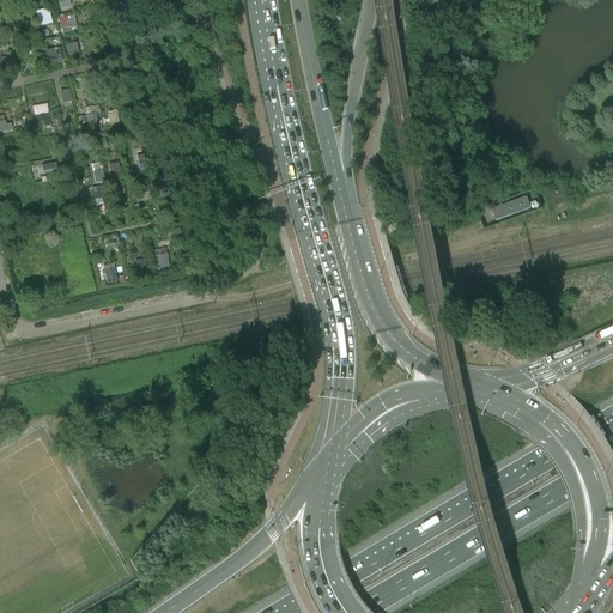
[(52,19),(49,8),(37,12),(40,23),(52,19)]
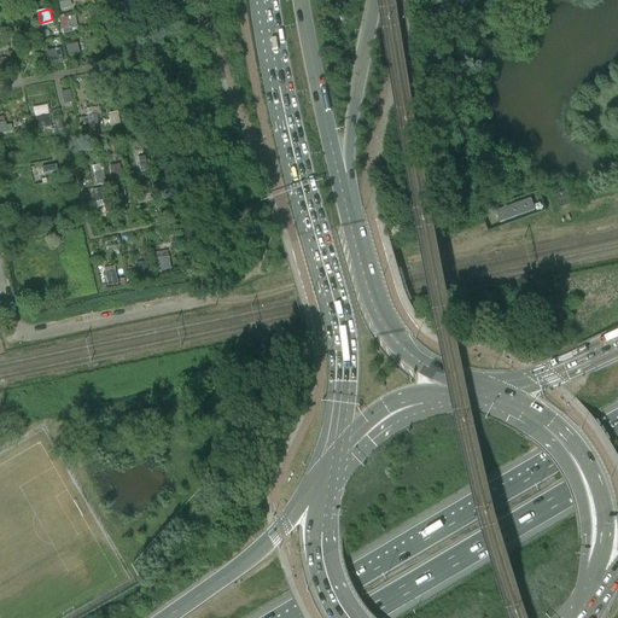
[(76,25),(75,16),(60,19),(62,28),(76,25)]
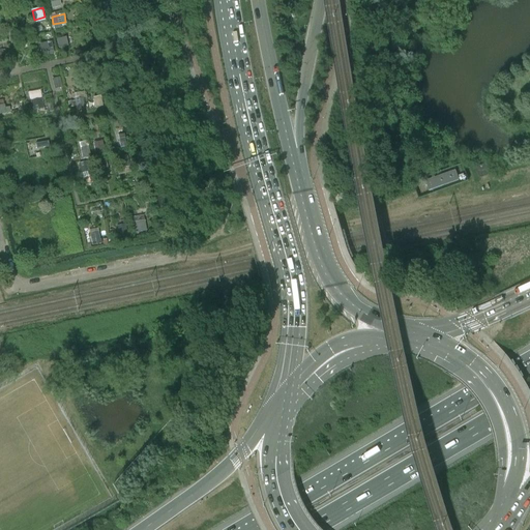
[(65,36),(57,38),(59,47),(67,45),(65,36)]
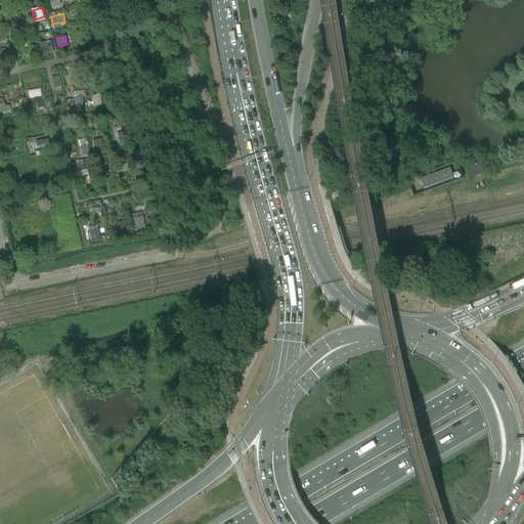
[(49,43),(38,45),(40,53),(51,51),(49,43)]
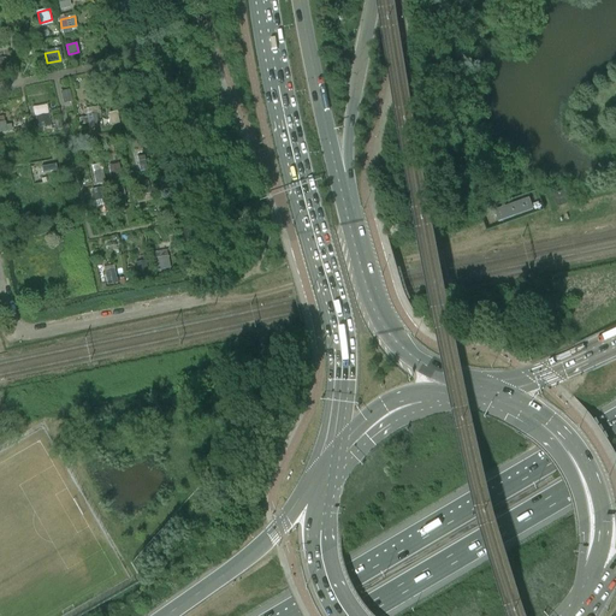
[(63,102),(71,101),(69,90),(60,93),(63,102)]
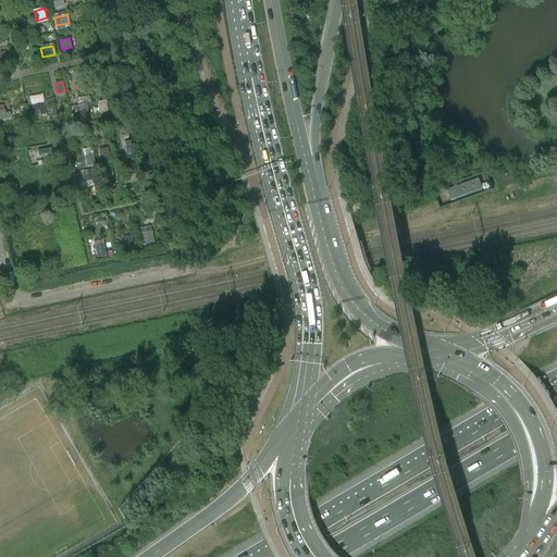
[(89,115),(87,103),(78,104),(81,116),(89,115)]
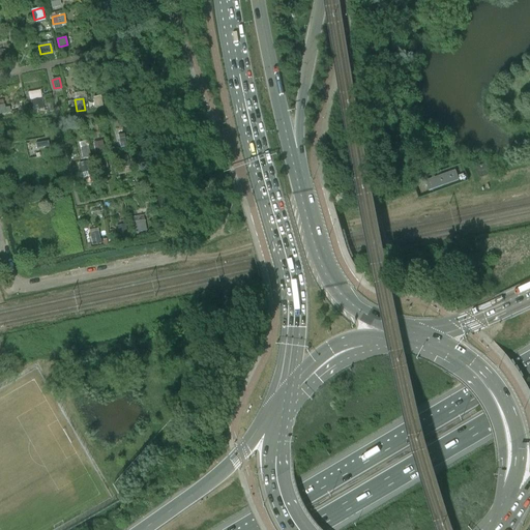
[(94,108),(102,107),(101,98),(93,99),(94,108)]
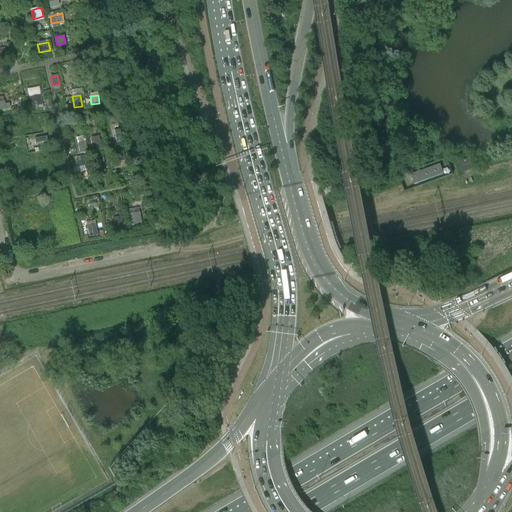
[(33,106),(40,104),(39,96),(31,97),(33,106)]
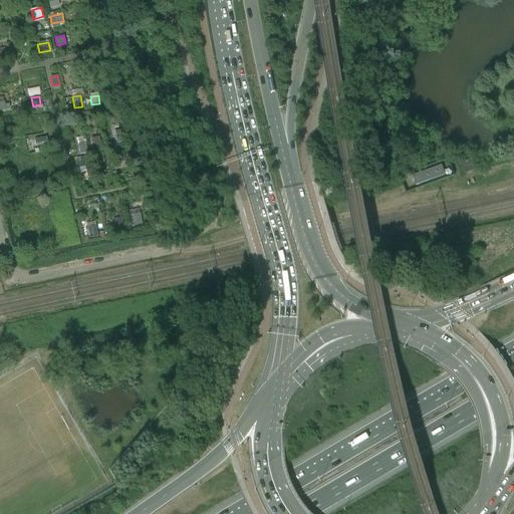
[(0,110),(10,109),(9,103),(4,104),(4,101),(0,101),(0,110)]
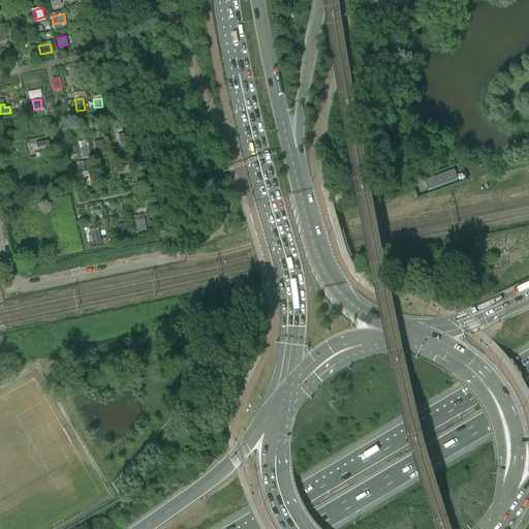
[(116,149),(124,147),(122,138),(114,141),(116,149)]
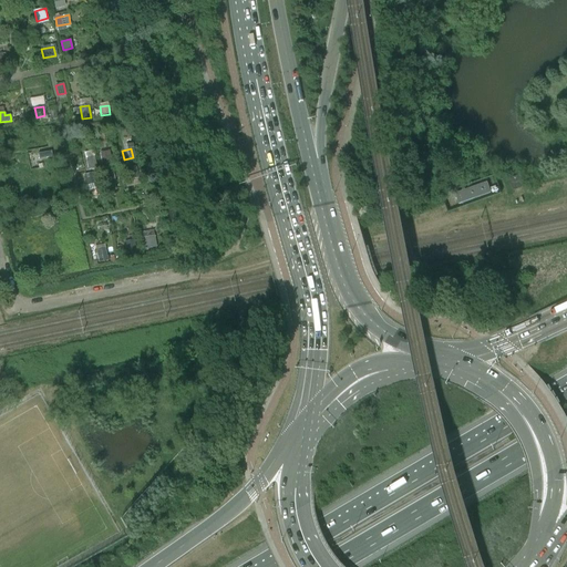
[(112,163),(110,152),(101,153),(103,164),(112,163)]
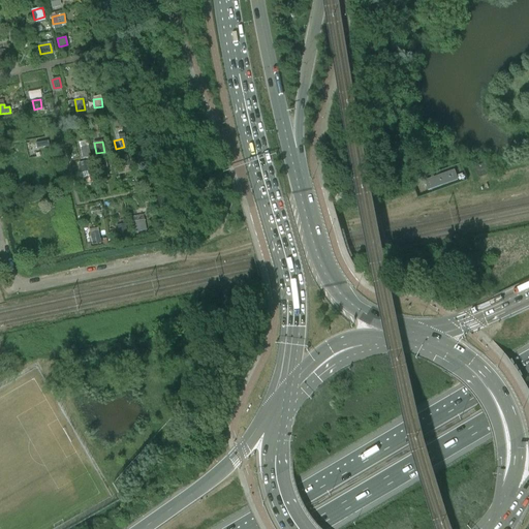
[(82,157),(90,156),(88,148),(80,150),(82,157)]
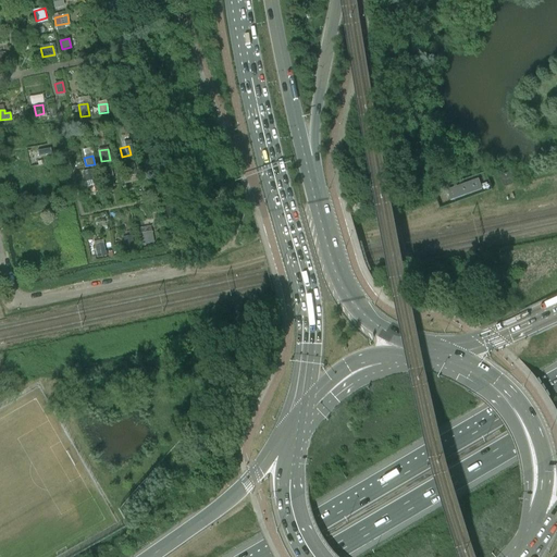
[(135,175),(133,163),(124,165),(127,177),(135,175)]
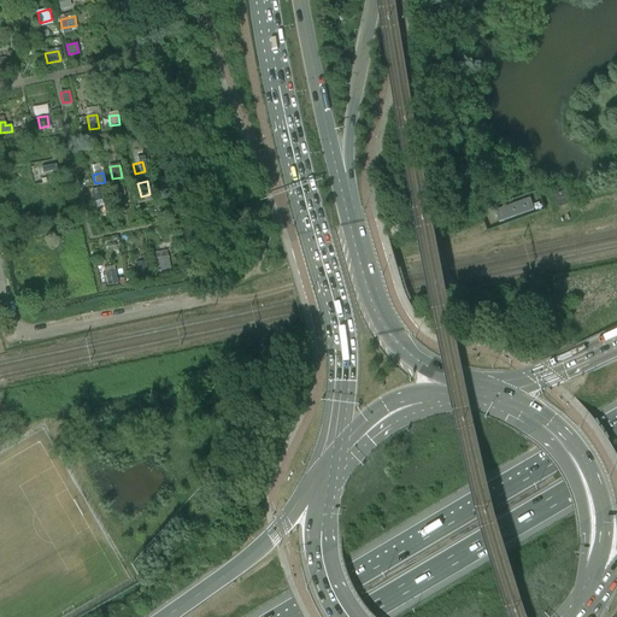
[(127,200),(124,187),(113,189),(117,201),(127,200)]
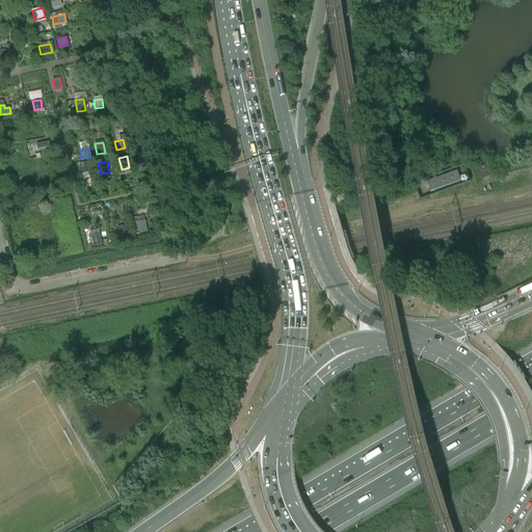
[(90,173),(88,162),(80,164),(82,175),(90,173)]
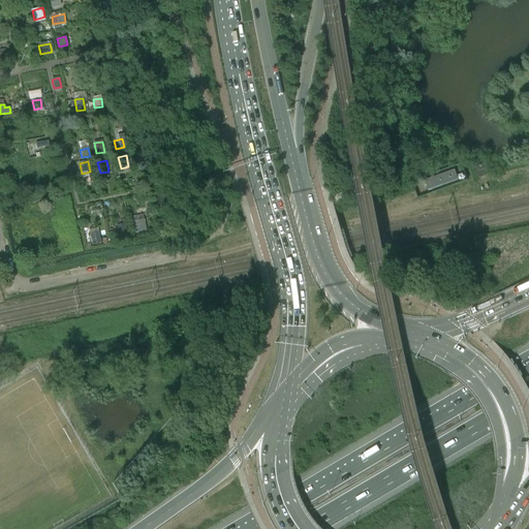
[(485,164),(475,168),(479,178),(488,175),(485,164)]
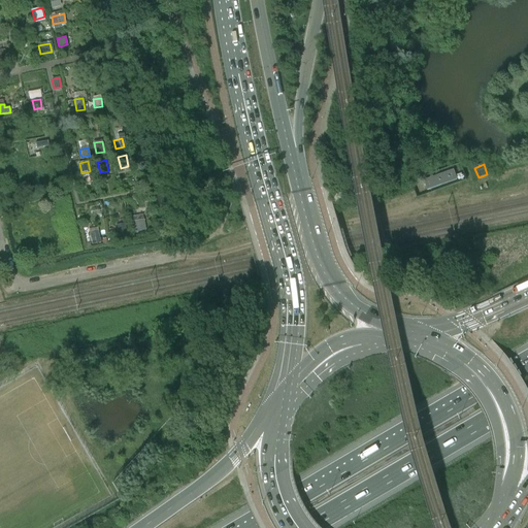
[(454,170),(423,180),(427,191),(457,179),(454,170)]
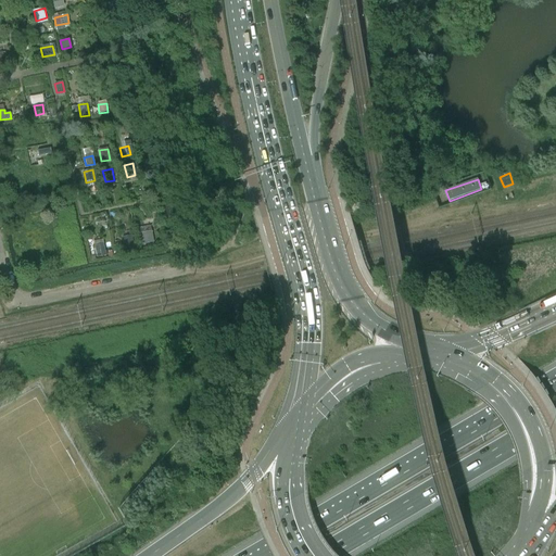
[(152,242),(150,231),(139,234),(141,244),(152,242)]
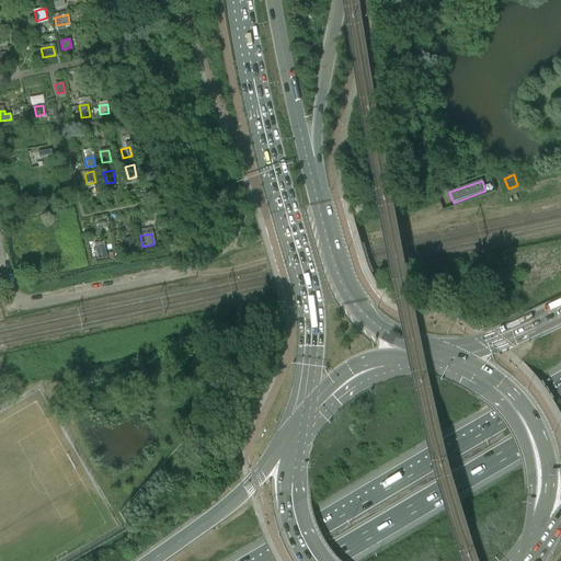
[(106,258),(104,248),(95,249),(98,260),(106,258)]
